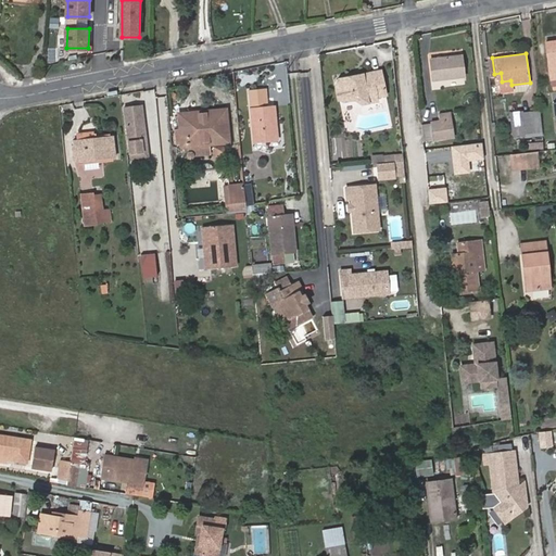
[(465,76),(463,55),(431,59),(433,79),(465,76)]
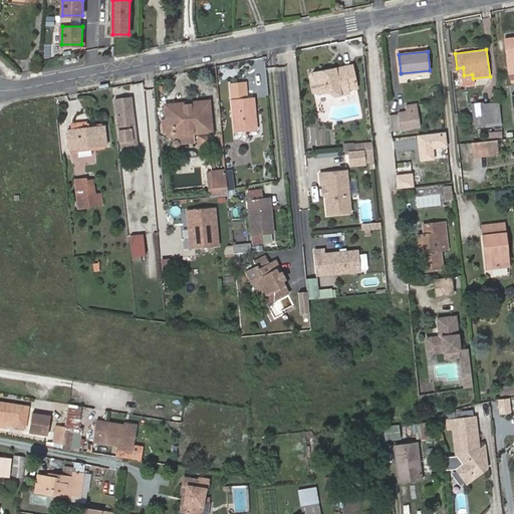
[(352,63),(314,71),(311,76),(313,88),(317,91),(329,89),(335,93),(349,90),(348,87),(356,85),(352,63)]
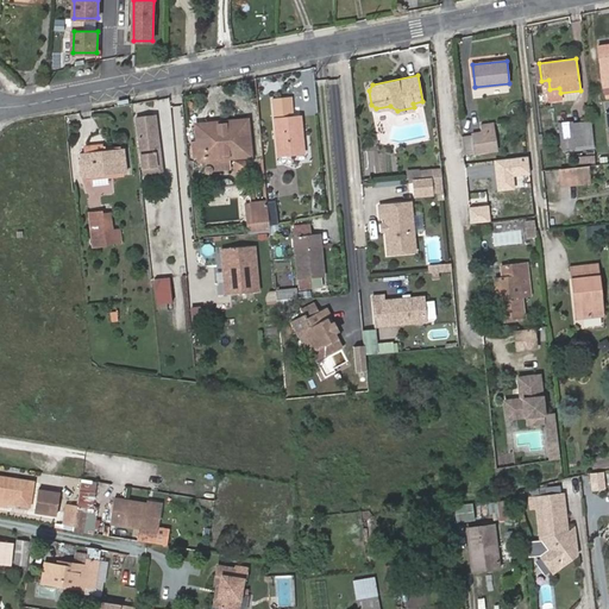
[(559,88),(550,89),(551,100),(560,99),(560,93),(559,88)]
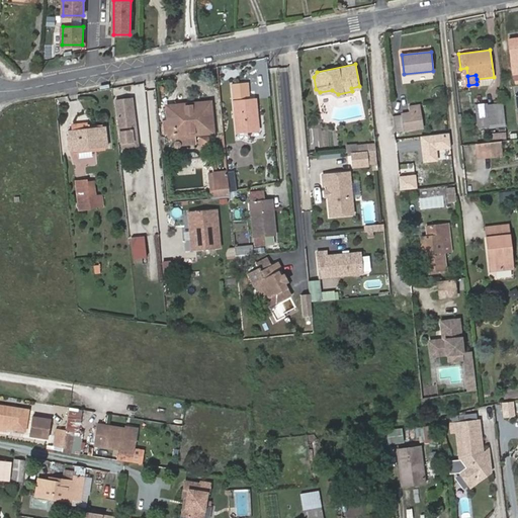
[(237,132),(256,130),(254,114),(258,114),(256,98),(250,99),(248,83),(233,85),(237,132)]
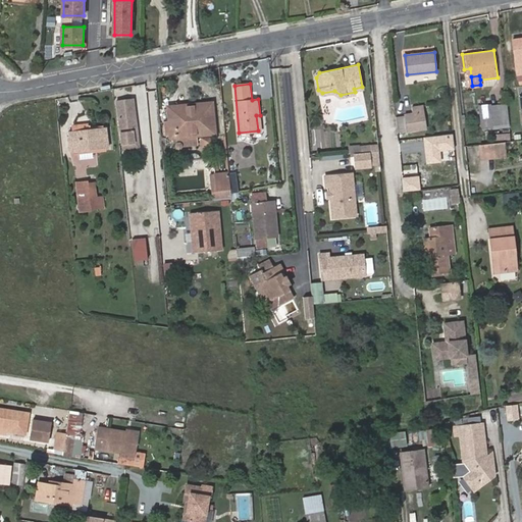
[(116,100),(120,143),(132,142),(131,131),(136,129),(133,98),(116,100)]
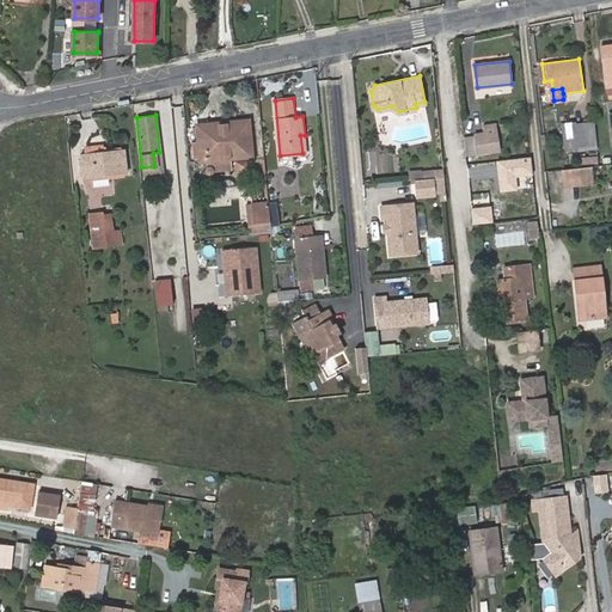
[(202,160),(252,155),(249,121),(199,126),(202,160)]
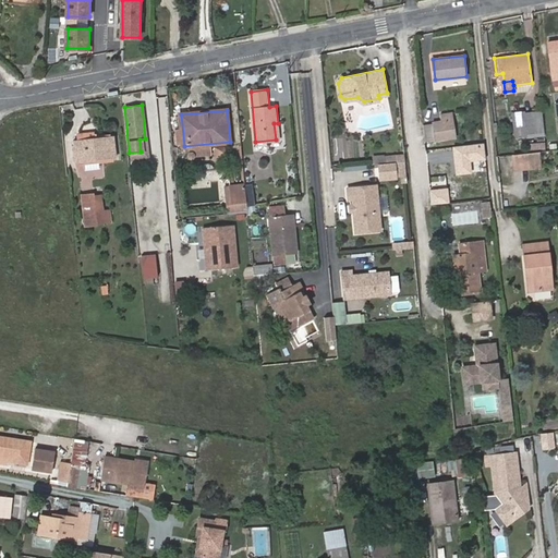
[(440,112),(441,121),(455,120),(452,110),(440,112)]
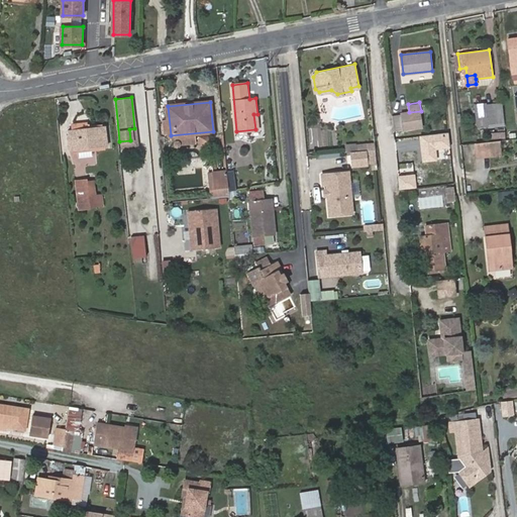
[(487,116),(488,124),(505,122),(502,103),(487,105),(486,102),(475,103),(477,117),(487,116)]
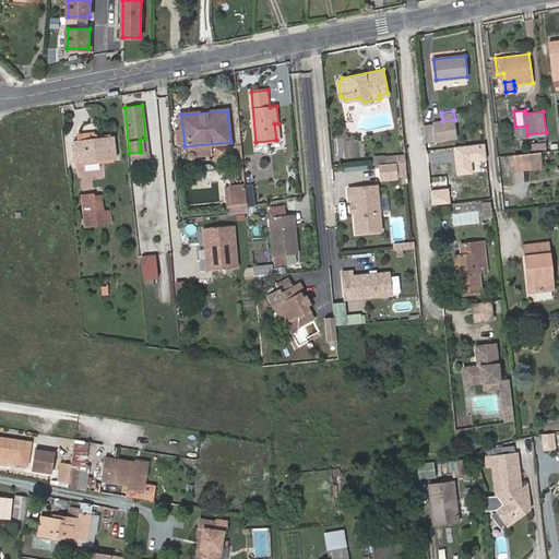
[(438,153),(460,150),(455,120),(442,121),(433,123),(438,153)]
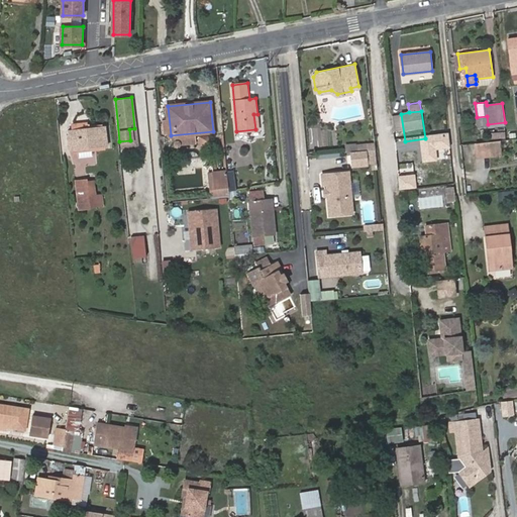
[(487,116),(477,117),(478,128),(489,126),(488,124),(487,116)]
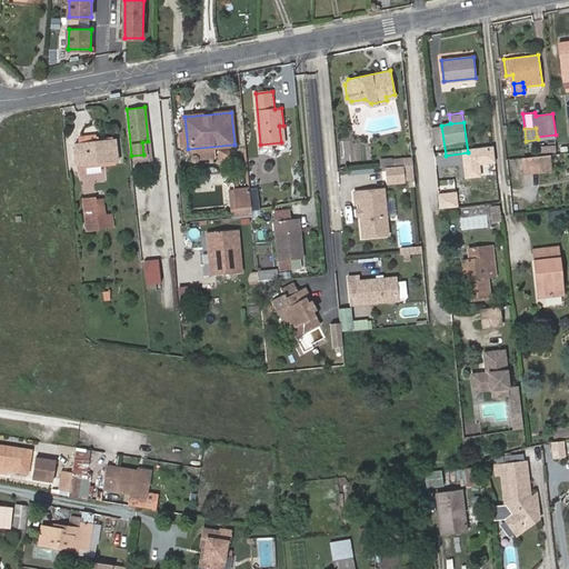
[(79,165),(87,165),(101,162),(117,161),(115,139),(98,141),(81,142),(77,143),(78,148),(78,158),(79,165)]
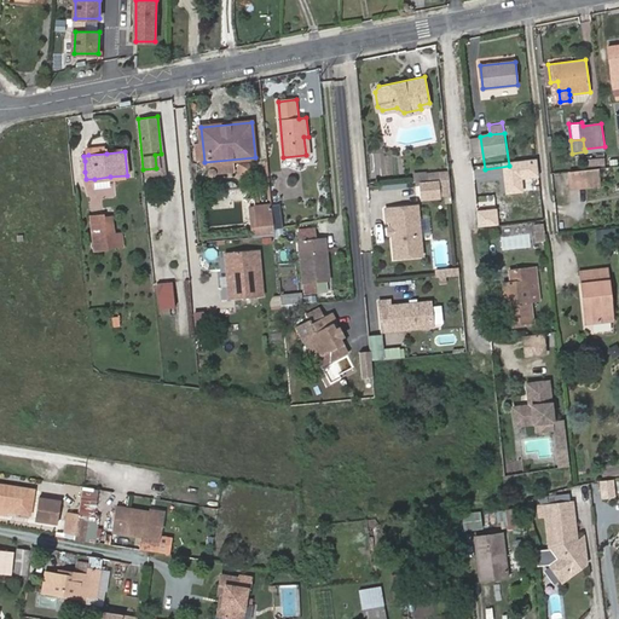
[(156,168),(143,169),(144,178),(163,174),(161,154),(155,155),(156,168)]
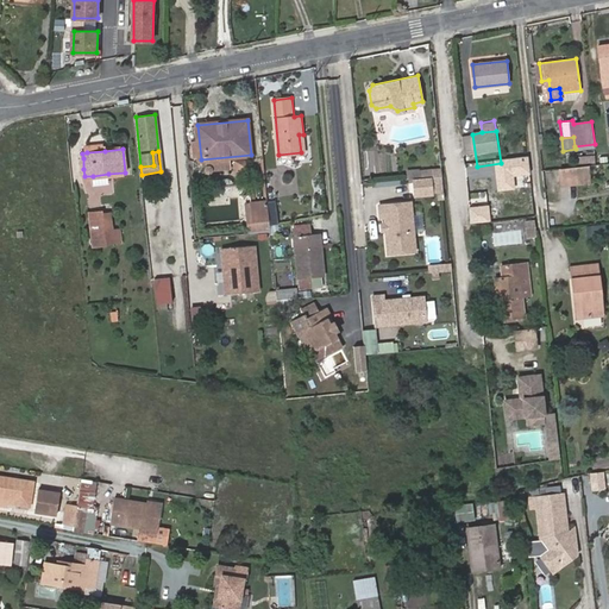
[(236,171),(246,171),(246,158),(236,158),(236,171)]
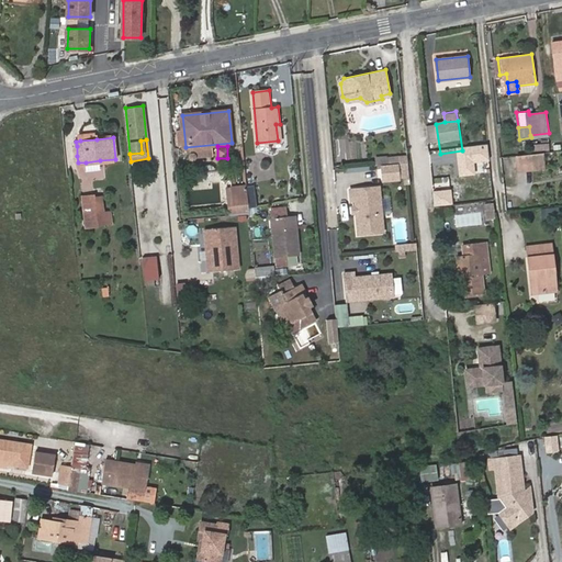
[(547,169),(544,153),(515,155),(516,165),(524,164),(525,172),(547,169)]
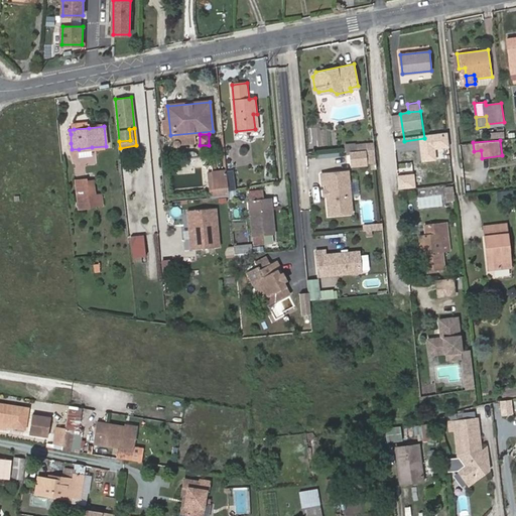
[(356,144),(357,151),(365,150),(367,150),(375,149),(375,143),(356,144)]
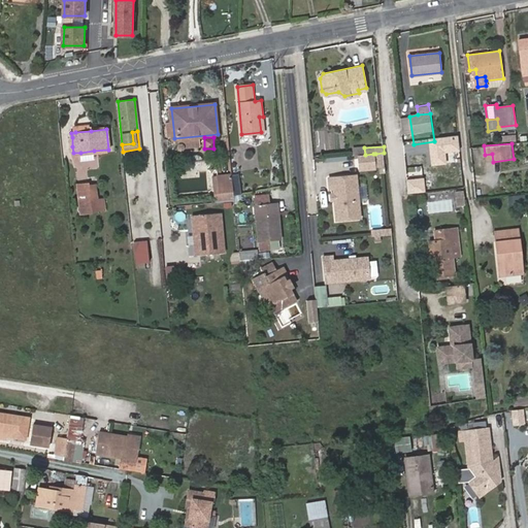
[(94,151),(80,153),(80,159),(95,158),(94,151)]
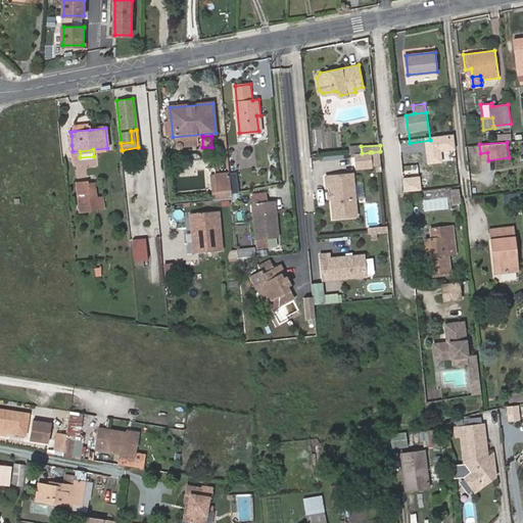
[(357,153),(358,168),(372,167),(370,152),(362,153),(357,153)]
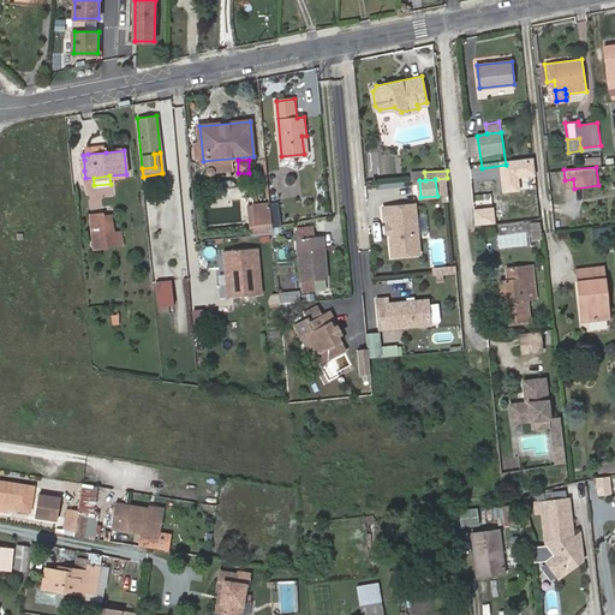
[(273,224),(270,202),(254,204),(256,225),(273,224)]
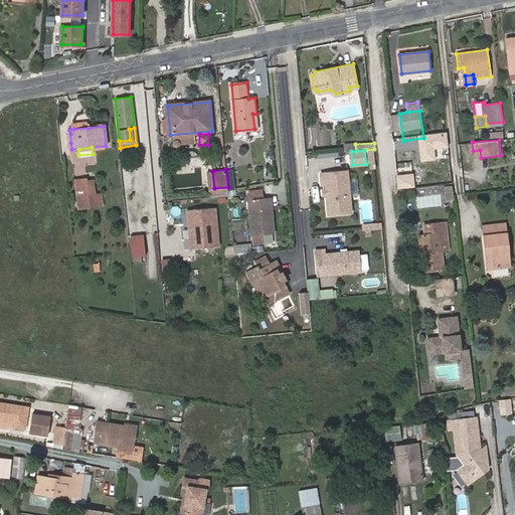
[(348,171),(322,173),(323,183),(326,183),(329,214),(352,212),(348,171)]
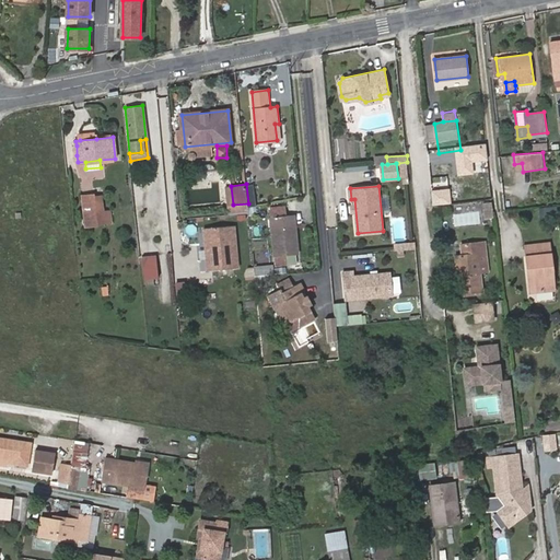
[(103,195),(95,196),(82,197),(85,226),(106,225),(106,222),(105,211),(103,195)]
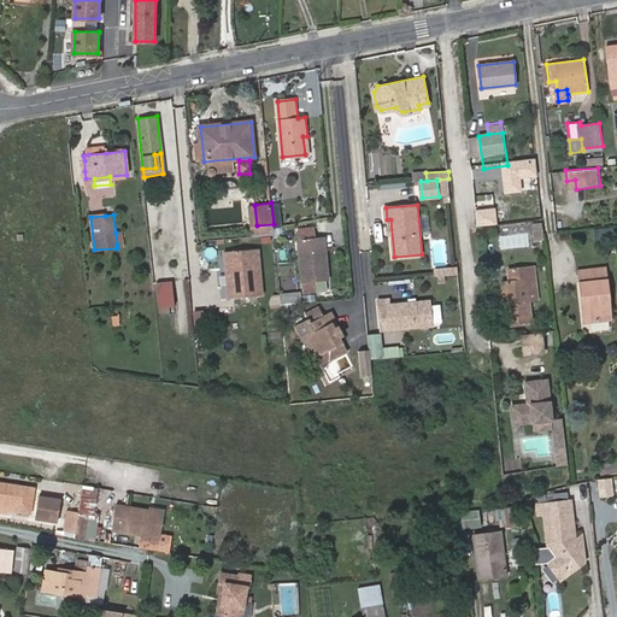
[(274,224),(257,225),(257,238),(274,236),(274,224)]
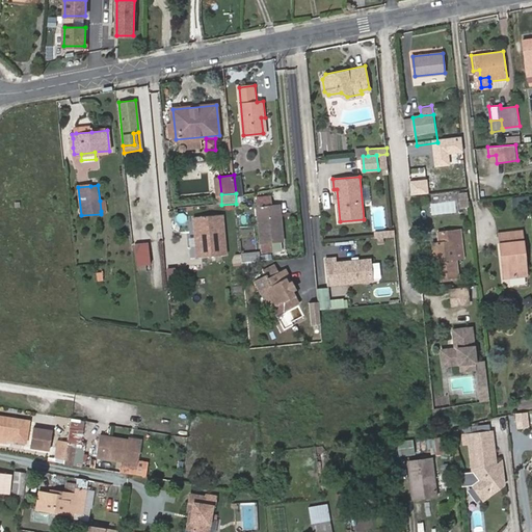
[(468,193),(460,194),(461,204),(469,203),(468,193)]
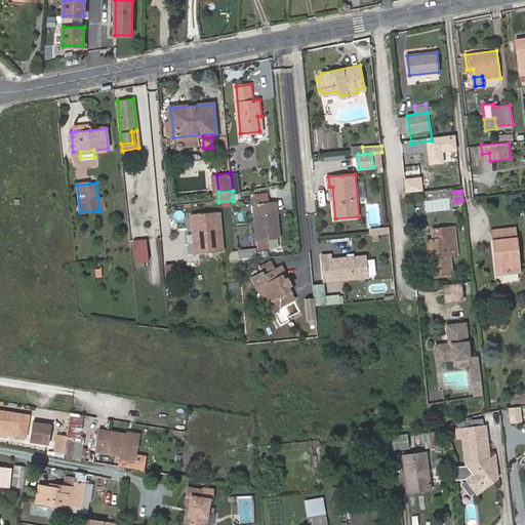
[(257,240),(280,238),(276,201),(253,204),(257,240)]
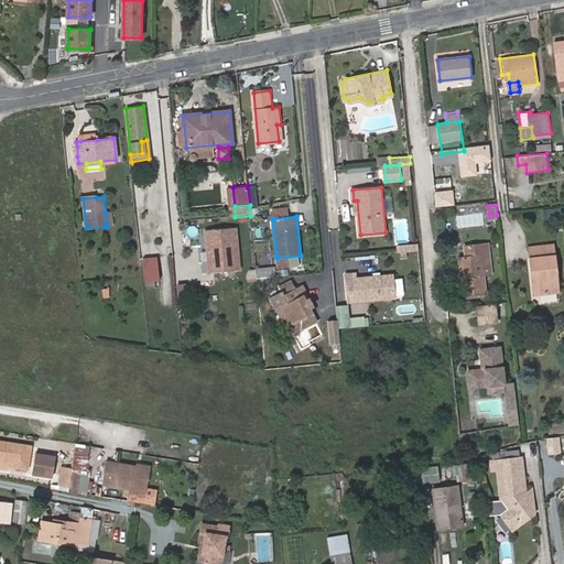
[(240,269),(236,227),(205,229),(208,272),(240,269)]
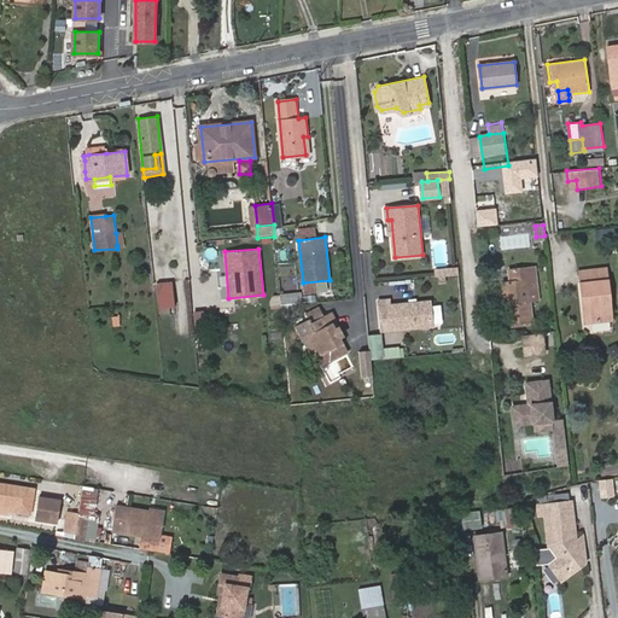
[(437,277),(458,275),(458,267),(437,268),(437,277)]
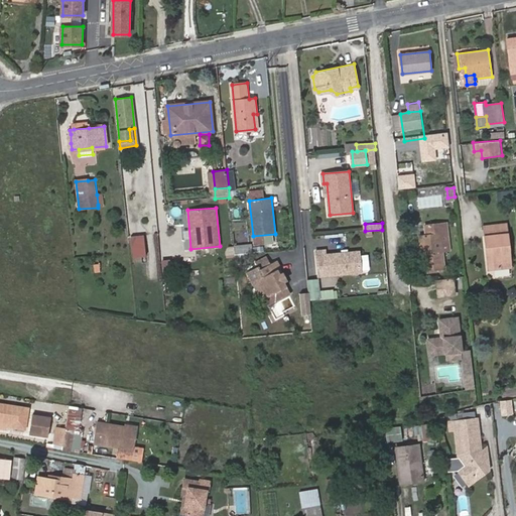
[(419,236),(423,270),(444,268),(442,252),(440,234),(447,233),(446,223),(425,225),(426,236),(419,236)]
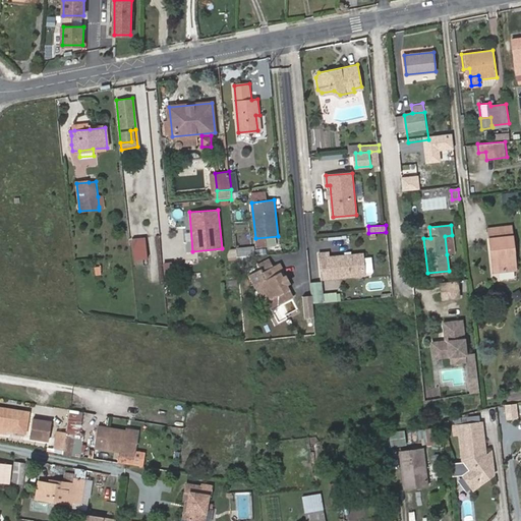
[(489,228),(490,238),(504,237),(504,231),(512,230),(512,225),(489,228)]
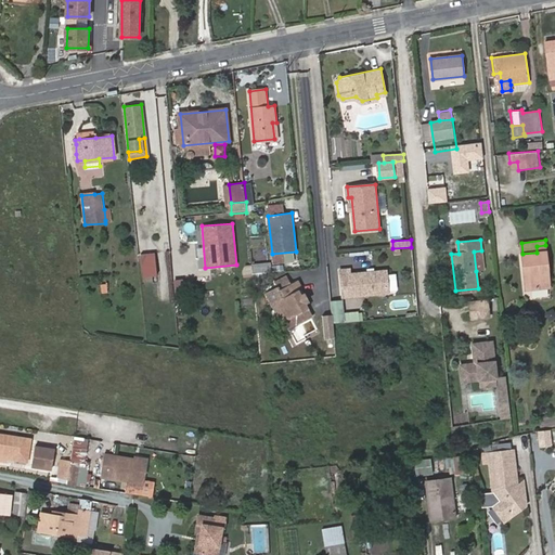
[(526,289),(550,287),(545,245),(537,246),(537,253),(523,254),(526,289)]
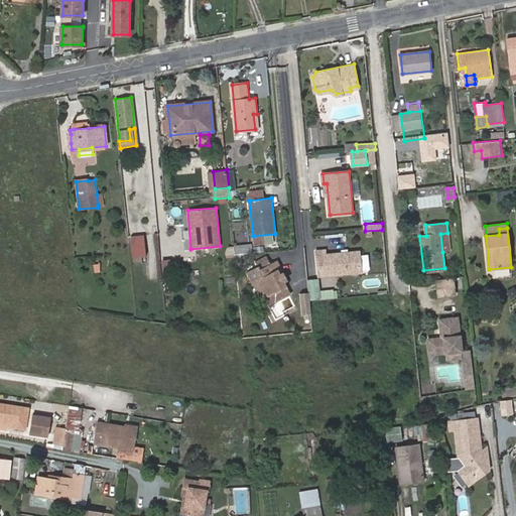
[(447,233),(440,234),(442,252),(450,251),(447,233)]
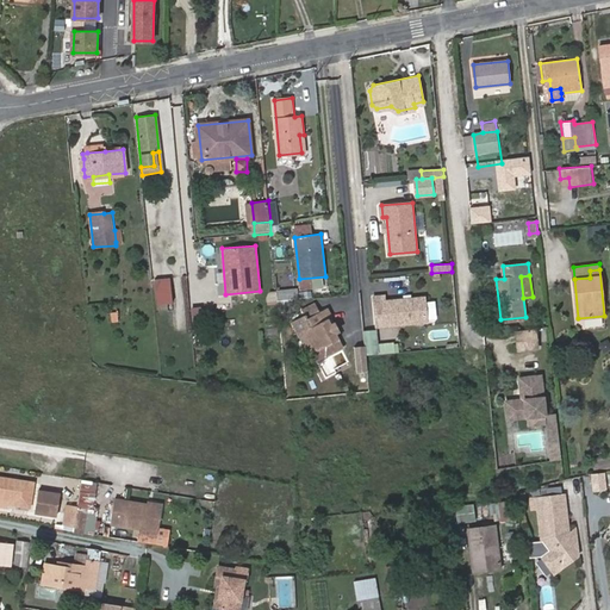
[(169,278),(155,279),(157,304),(172,303),(169,278)]
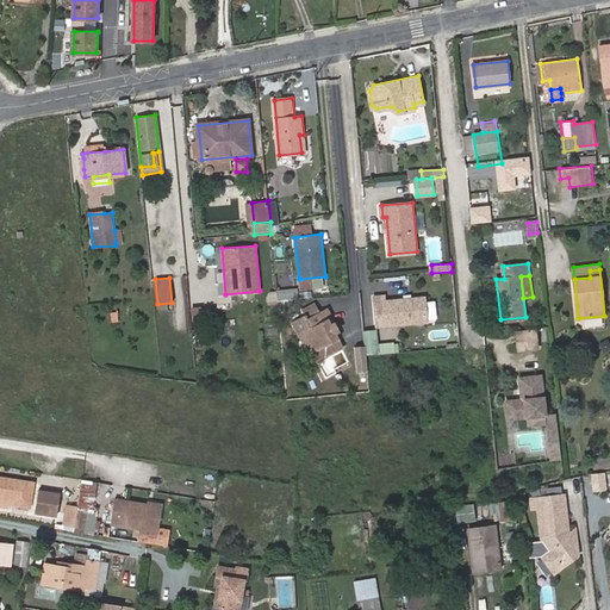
[(278,302),(298,299),(297,287),(277,290),(278,302)]
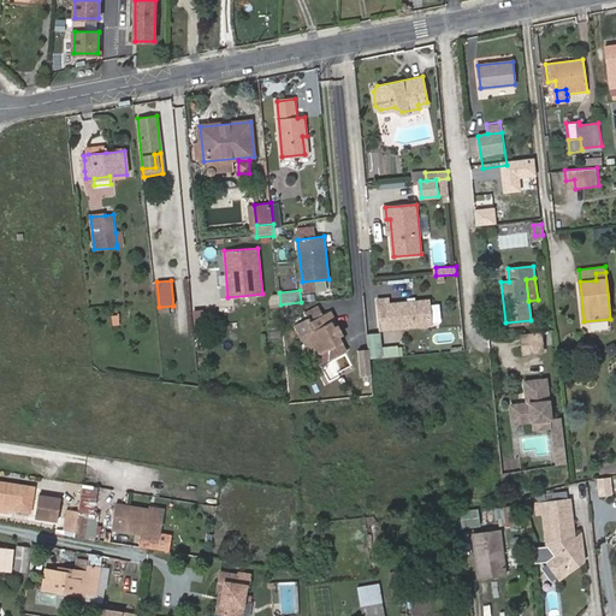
[(390,298),(378,300),(381,330),(433,325),(431,300),(391,303),(390,298)]
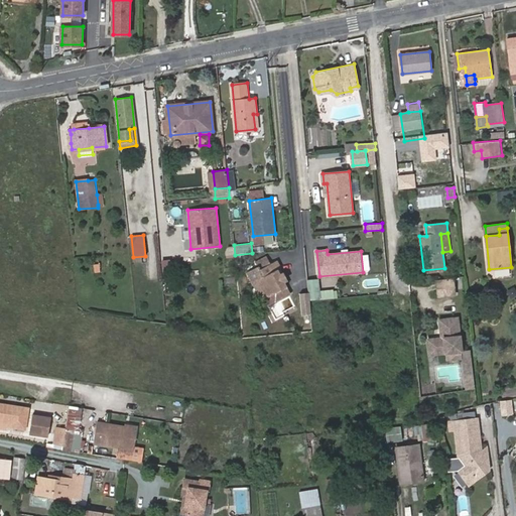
[(169,258),(160,259),(163,278),(172,277),(169,258)]
